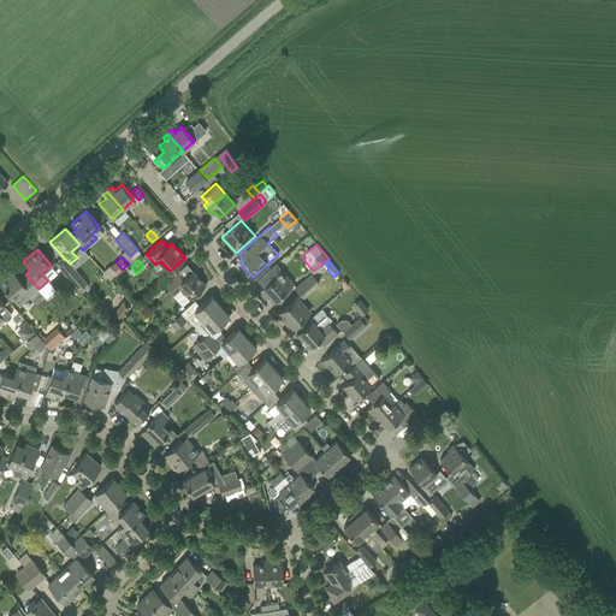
[(267,296),(272,302),(294,284),(276,264),(258,279),(262,286),(258,290),(265,298),(267,296)]
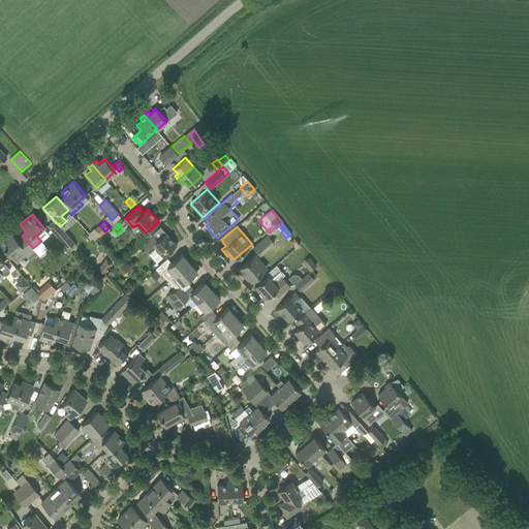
[(62,228),(56,234),(68,248),(74,242),(62,228)]
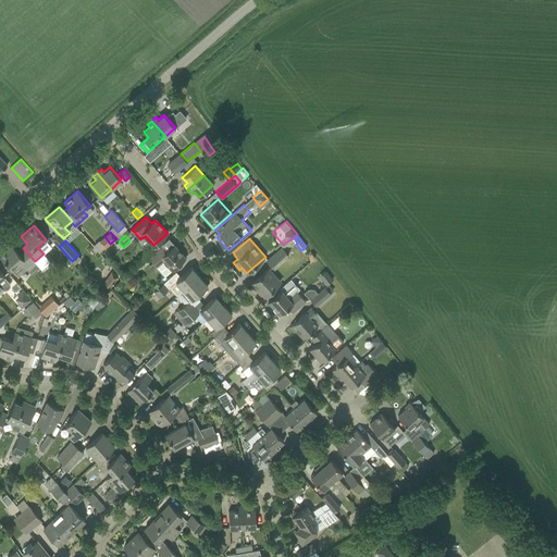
[(148,256),(157,267),(162,261),(171,270),(185,258),(174,244),(168,250),(162,244),(148,256)]
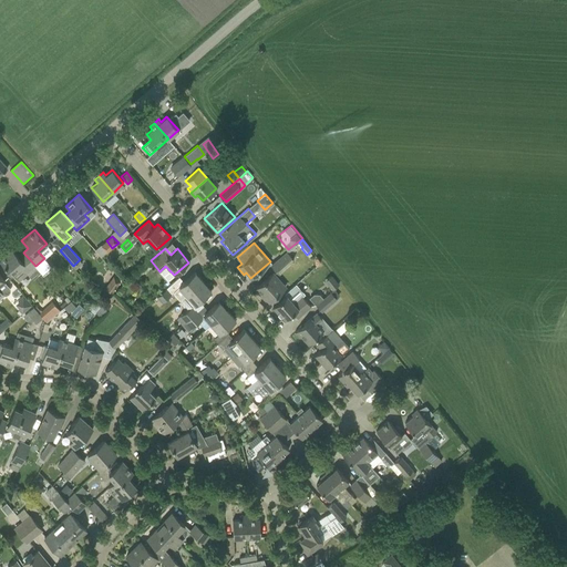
[(35,266),(23,253),(18,257),(11,249),(0,259),(0,261),(11,275),(12,274),(19,281),(35,266)]
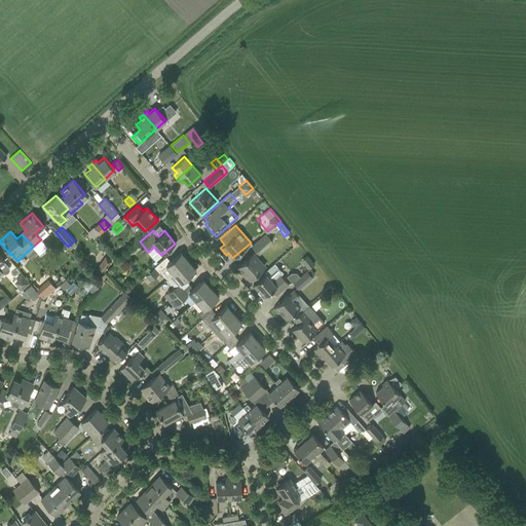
[(252,247),(258,253),(271,240),(266,234),(252,247)]
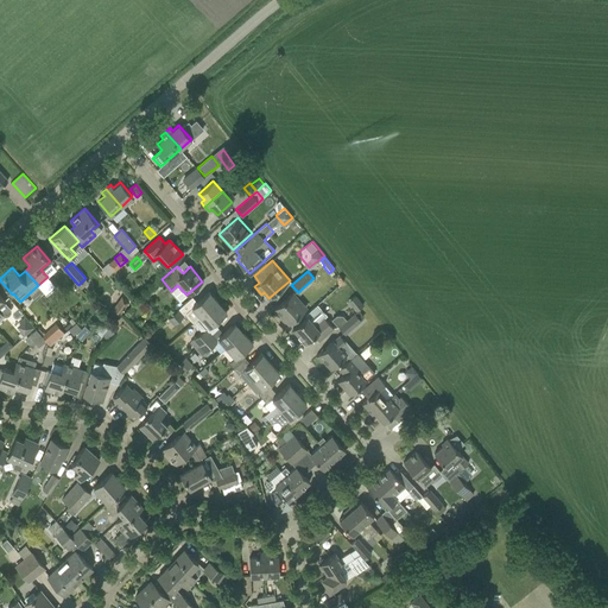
[(185,312),(194,322),(194,323),(198,320),(201,317),(217,302),(208,291),(191,306),(185,312)]
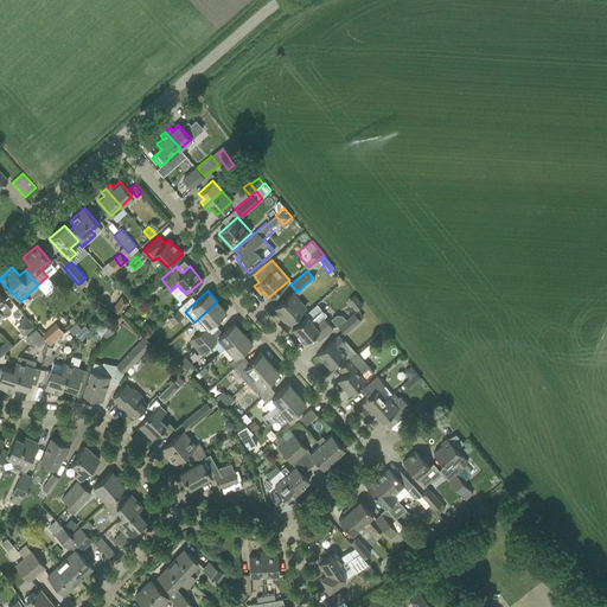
[(274,308),(287,324),(305,308),(292,293),(274,308)]
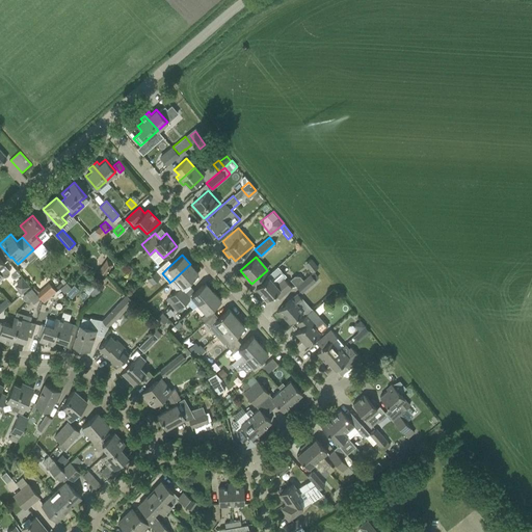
[(0,278),(3,276),(3,277),(5,277),(7,276),(8,274),(9,273),(9,271),(3,264),(4,263),(0,258),(0,278)]
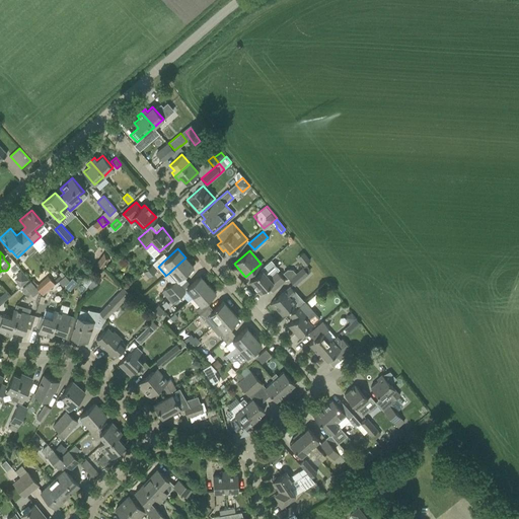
[(296,257),(304,267),(310,261),(303,251),(296,257)]
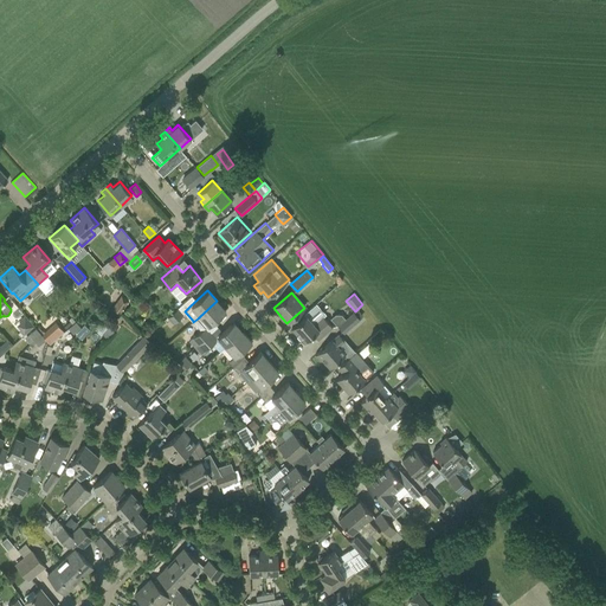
[(121,295),(115,304),(122,309),(129,301),(121,295)]
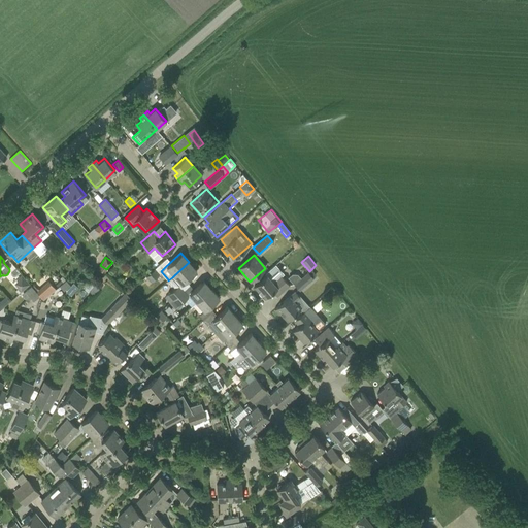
[(168,281),(168,279),(167,281),(170,285),(177,278),(182,284),(196,270),(189,262),(174,275),(172,277),(168,281)]
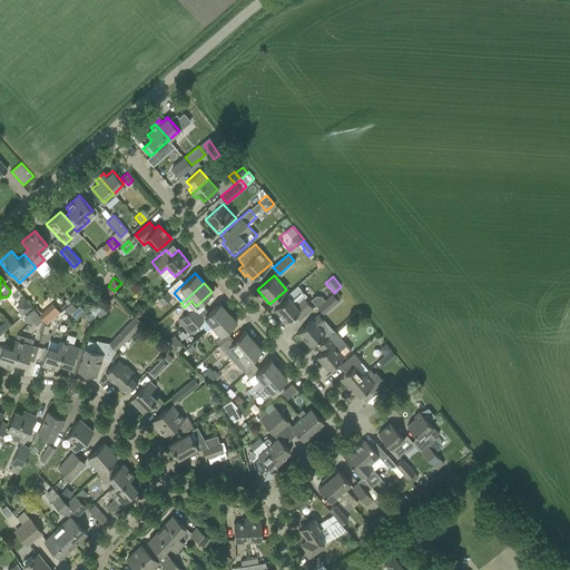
[(294,314),(298,320),(312,307),(303,297),(305,295),(296,286),(286,295),(287,297),(274,308),(285,322),(294,314)]
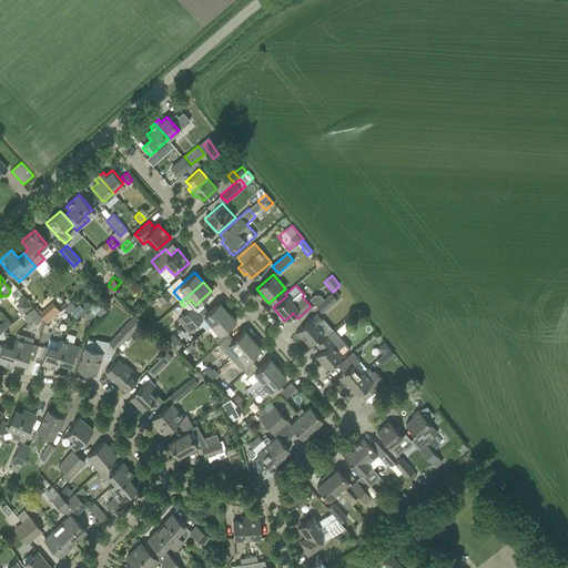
[(168,288),(158,297),(162,303),(172,294),(168,288)]
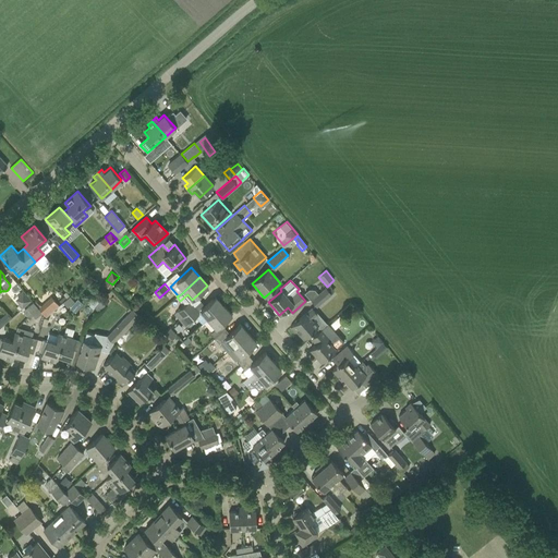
[(316,306),(330,294),(325,288),(317,293),(311,299),(311,300),(316,306)]
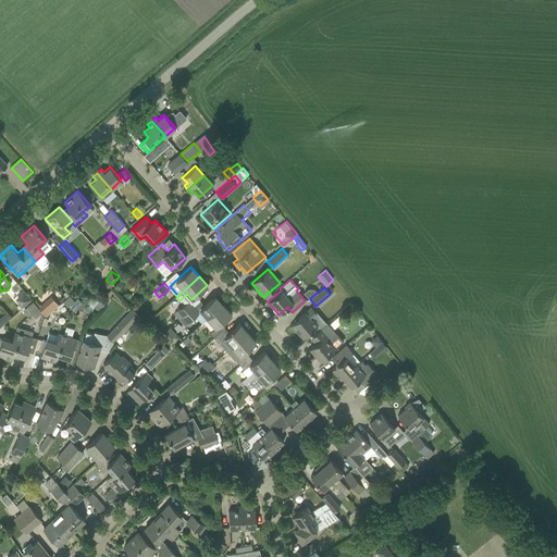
[(317,293),(313,289),(309,288),(305,292),(310,298),(317,293)]
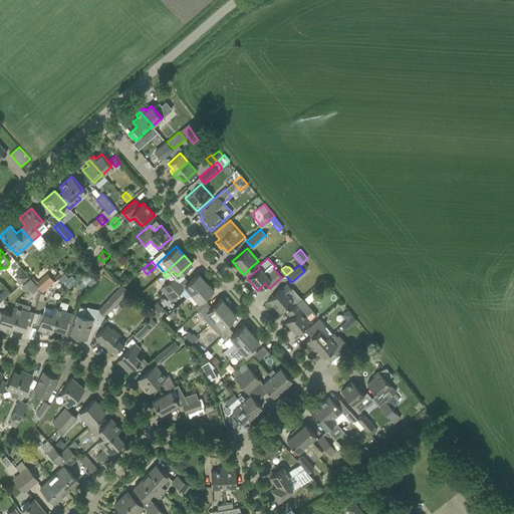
[(15,280),(19,284),(28,276),(21,267),(16,271),(17,272),(13,275),(16,279),(15,280)]
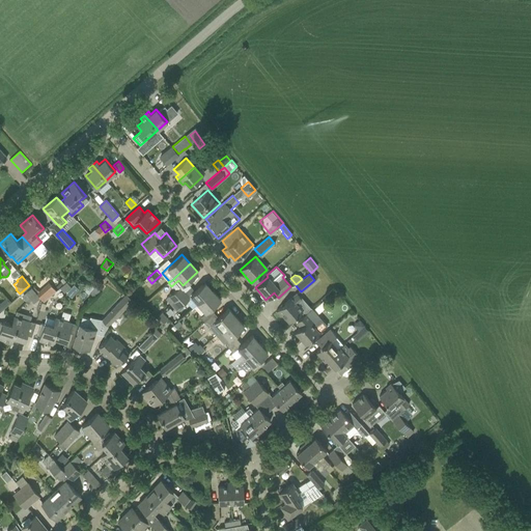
[(59,287),(63,292),(71,287),(65,281),(59,287)]
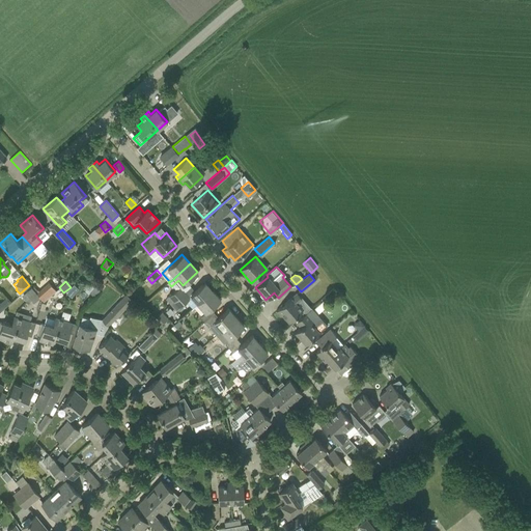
[(36,294),(44,301),(56,290),(49,282),(36,294)]
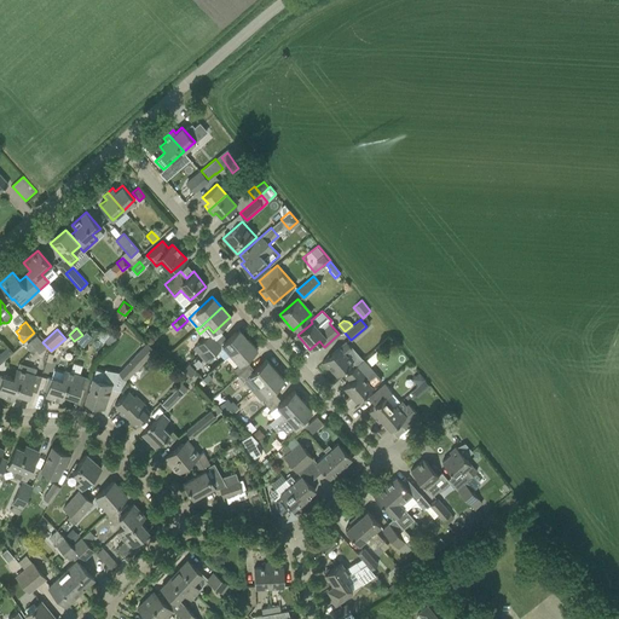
[(104,341),(109,346),(119,335),(114,329),(110,333),(100,330),(97,335),(99,337),(98,339),(102,342),(104,341)]
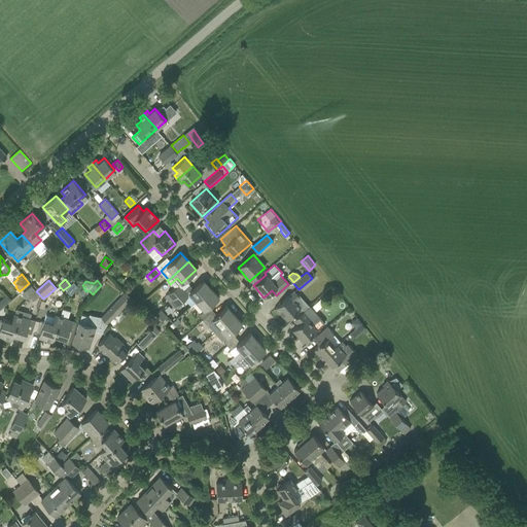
[(189,292),(197,302),(211,288),(204,280),(189,292)]
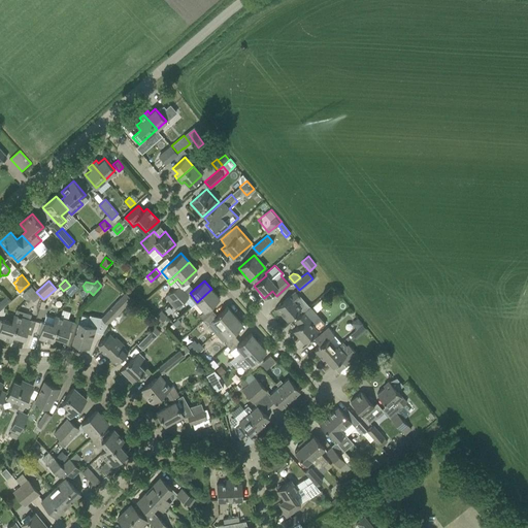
[(73,283),(69,287),(74,292),(78,288),(73,283)]
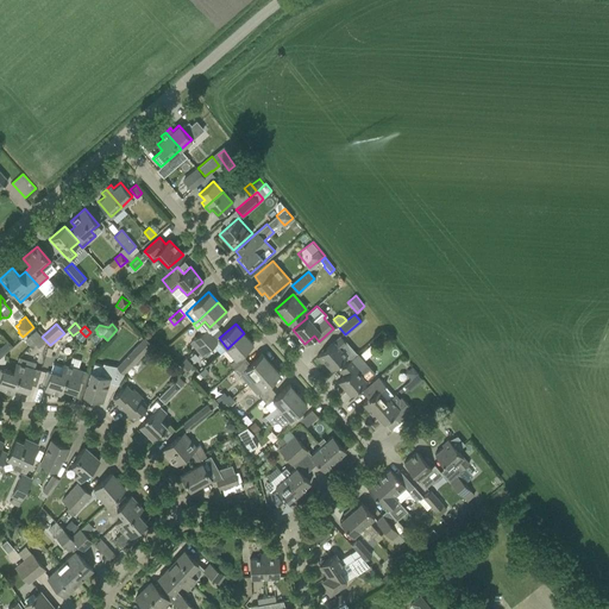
[(195,350),(199,346),(212,334),(207,328),(194,339),(189,343),(195,350)]
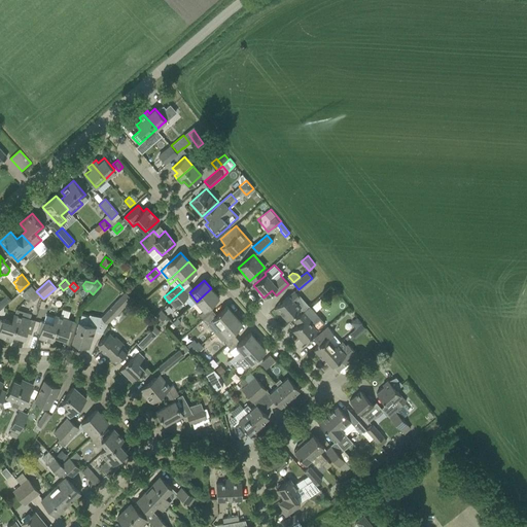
[(30,299),(36,291),(31,285),(22,293),(27,301),(30,299)]
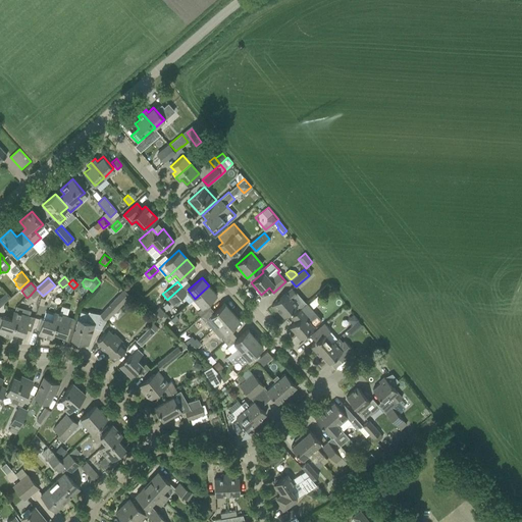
[(131,285),(126,291),(132,295),(133,296),(137,292),(131,285)]
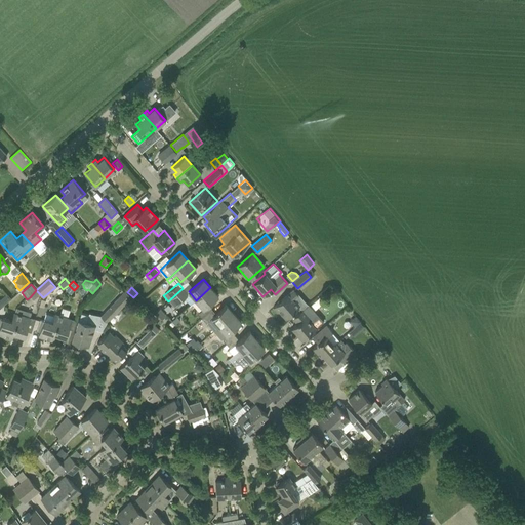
[(210,287),(196,300),(203,309),(217,295),(210,287)]
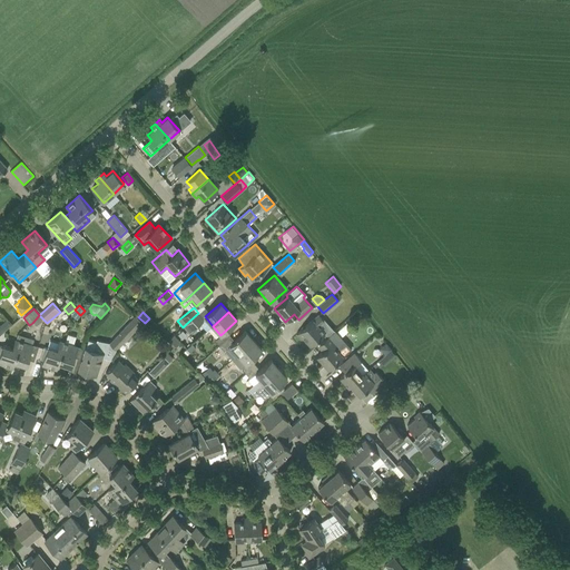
[(198,313),(183,327),(187,332),(203,318),(198,313)]
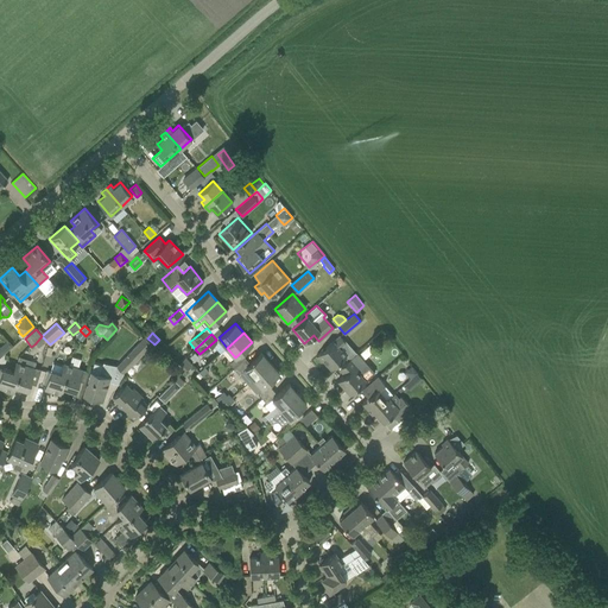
[(50,344),(42,336),(35,344),(45,355),(48,347),(50,344)]
